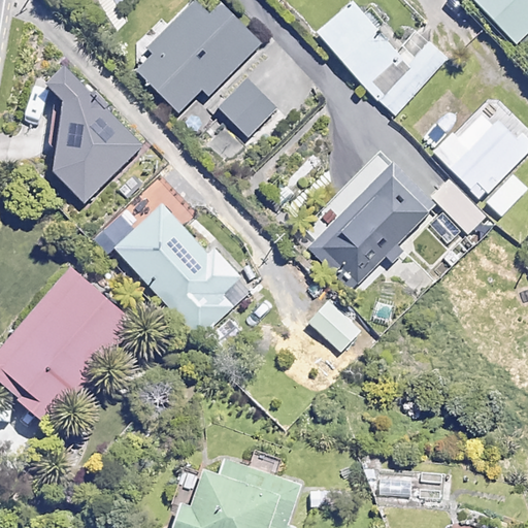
[(405,41),(363,0),(353,0),(317,37),(395,114),(449,61),(418,30),(405,41)]
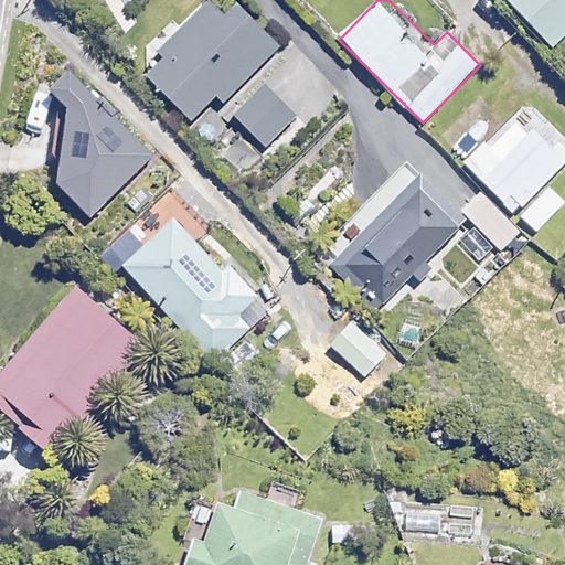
[(564,0),(505,0),(551,49),(564,35),(564,0)]
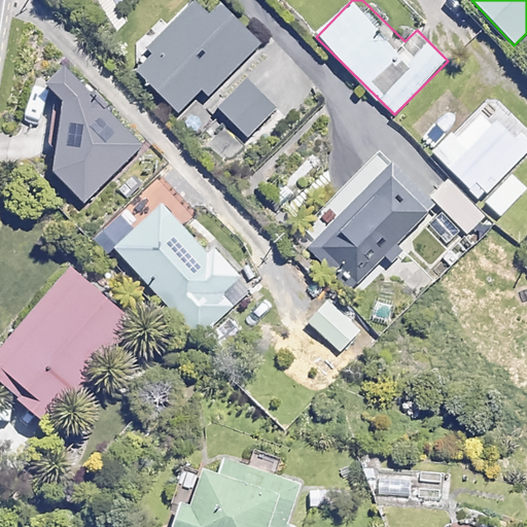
[(211,19),(195,3),(152,47),(156,50),(137,71),(180,112),(203,89),(210,96),(260,43),(222,7),(211,19)]
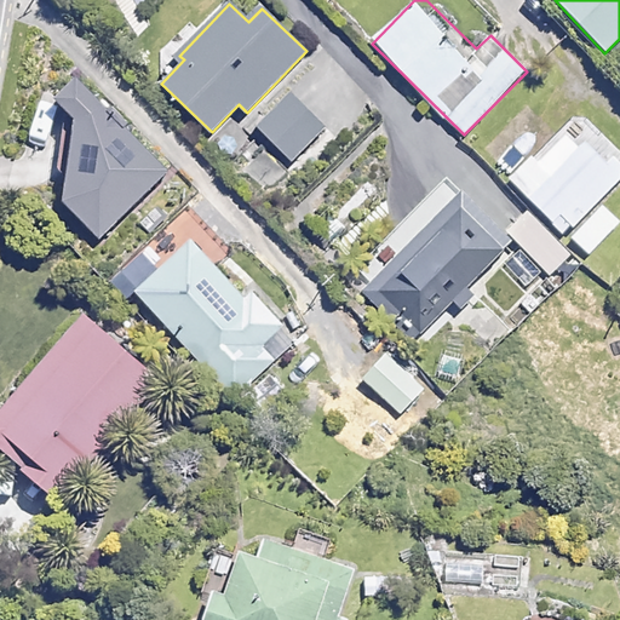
[(56,102),(76,122),(64,200),(104,240),(170,176),(76,81),(56,102)]
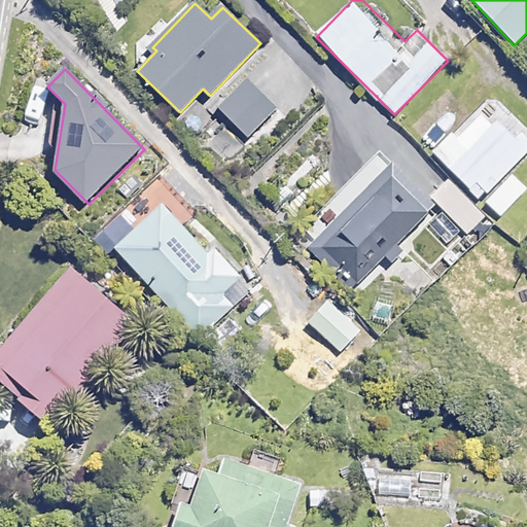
[(277,109),(247,79),(219,107),(250,137),(277,109)]
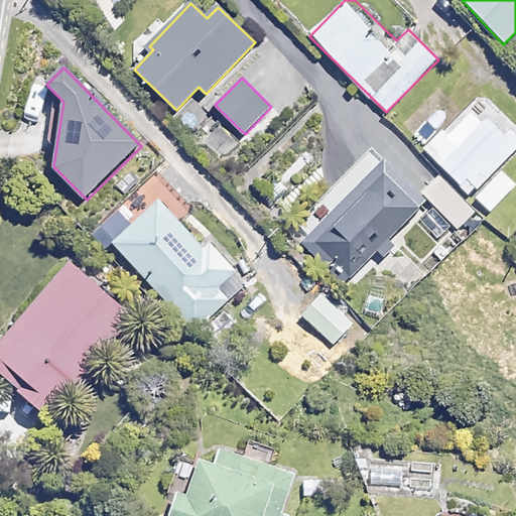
[(493,127),(476,110),(450,135),(444,128),(423,150),(471,199),(515,154),(515,136),(500,120),(493,127)]
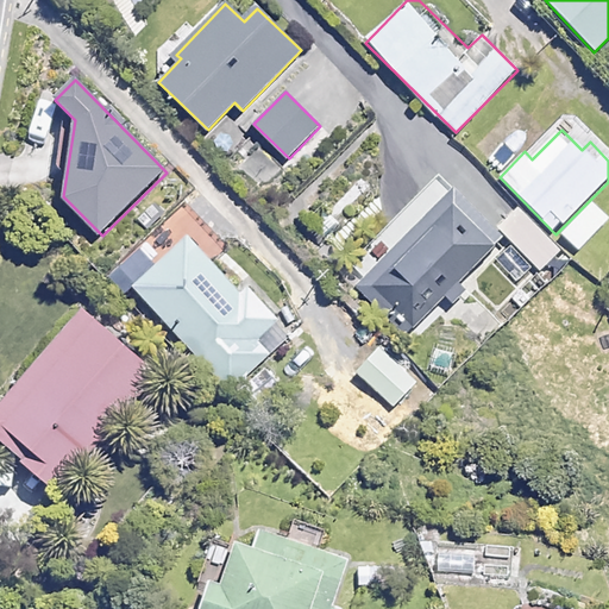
[(445,299),(454,307),(470,290),(460,282),(501,238),(434,175),(344,271),(412,334),(445,299)]
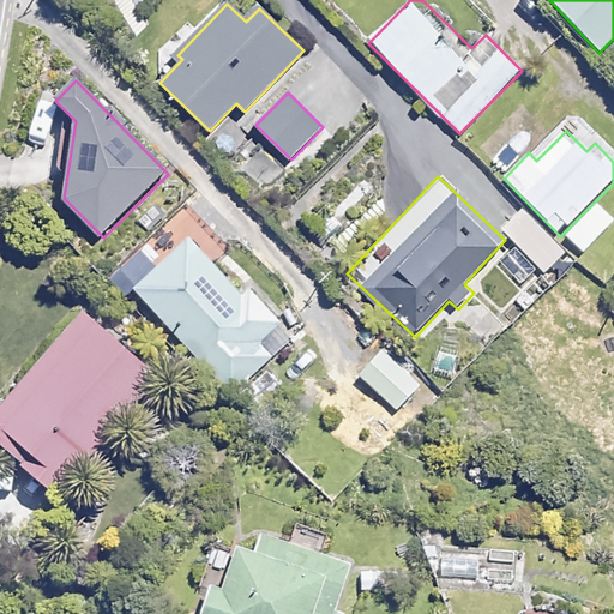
[(565,253),(522,210),(501,230),(545,274),(565,253)]
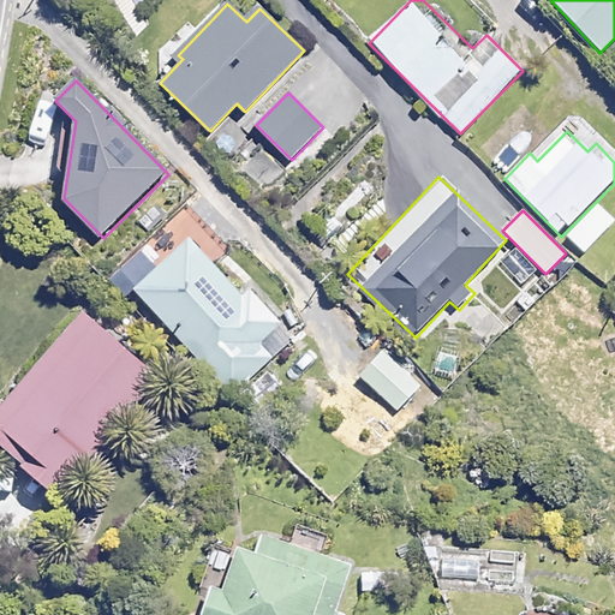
[(240,294),(186,238),(132,290),(234,394),(273,358),(258,344),(282,322),(248,286),(240,294)]
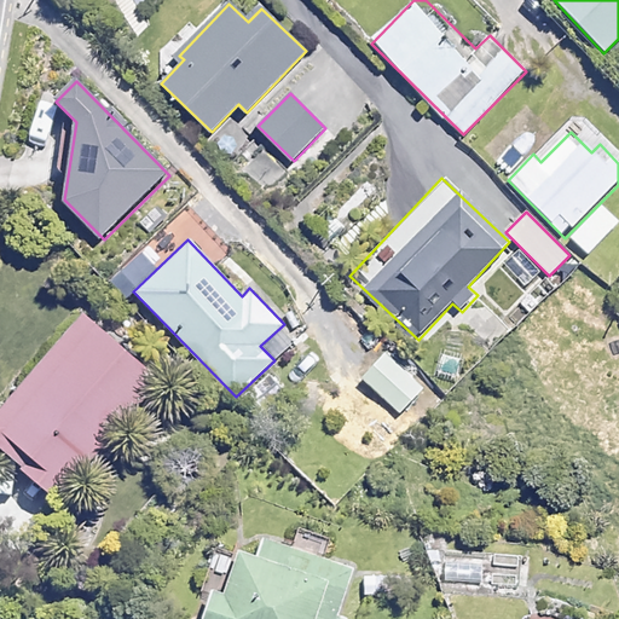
[(157,382),(82,318),(0,412),(0,449),(56,498),(157,382)]
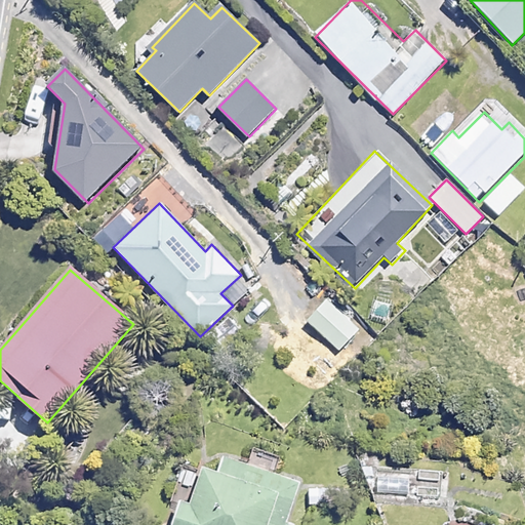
[(359,330),(329,301),(309,322),(338,351),(359,330)]
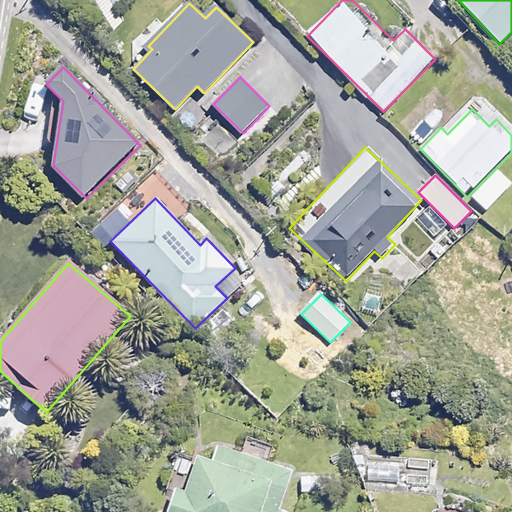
[(292,472),(220,449),(214,464),(198,459),(186,493),(178,491),(171,511),(287,511),(288,511),(280,508),(292,472)]
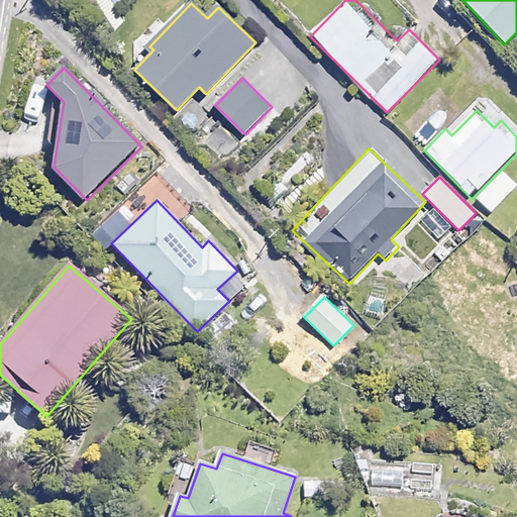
[(436,460),(372,457),(371,490),(435,493),(436,460)]
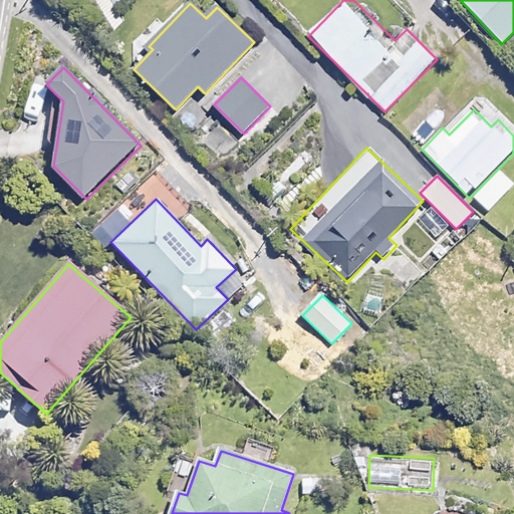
All buildings are outlined.
